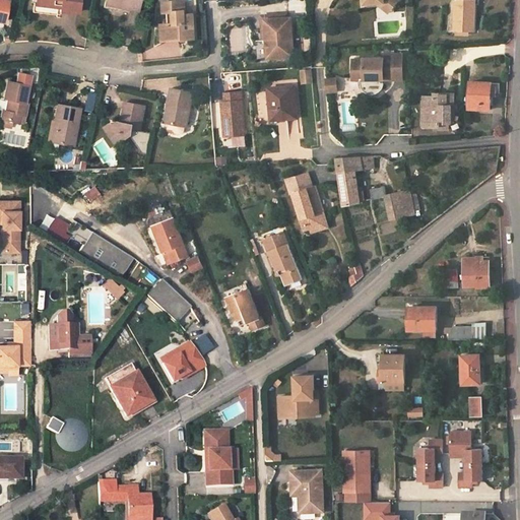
[(8,1),(0,0),(0,21),(3,22),(8,1)]
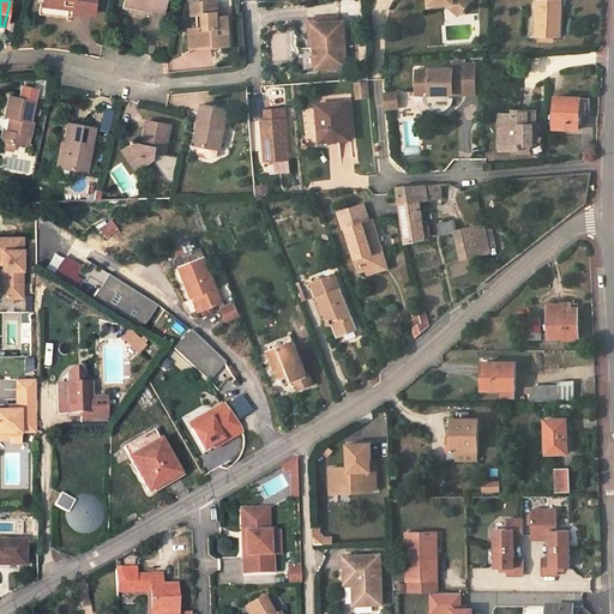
[(47,0),(46,6),(64,8),(65,5),(73,6),(72,12),(92,14),(94,0),(47,0)]
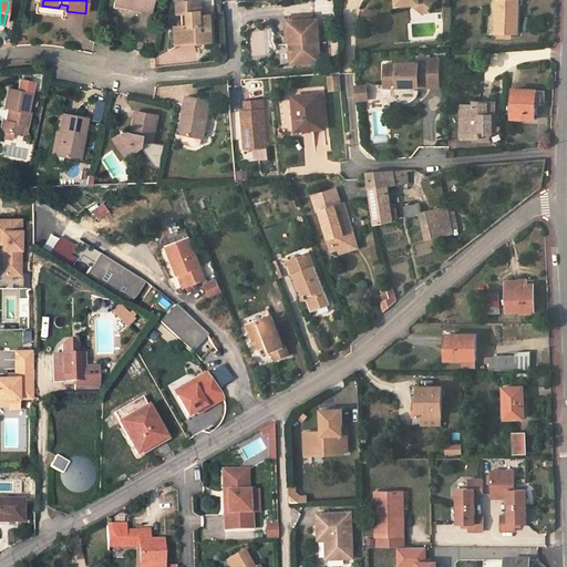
[(133,12),(133,9),(134,2),(124,0),(115,0),(114,9),(133,12)]
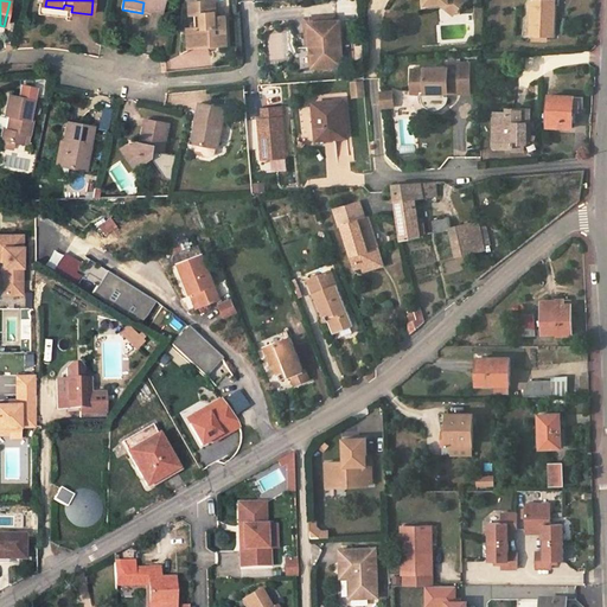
[(133,0),(144,2),(142,10),(161,14),(164,0),(133,0)]
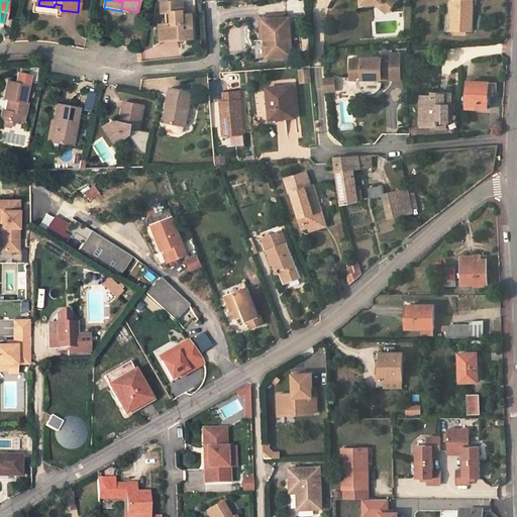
[(375,3),(382,2),(390,9),(397,0),(362,0),(363,4),(375,3)]
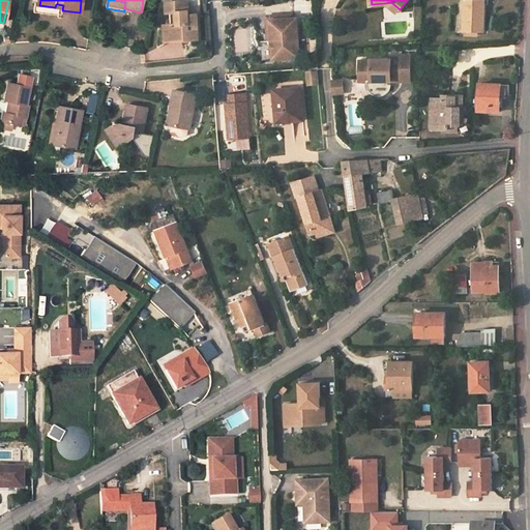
[(466,31),(479,31),(483,31),(484,0),(465,0),(464,31),(466,31)]
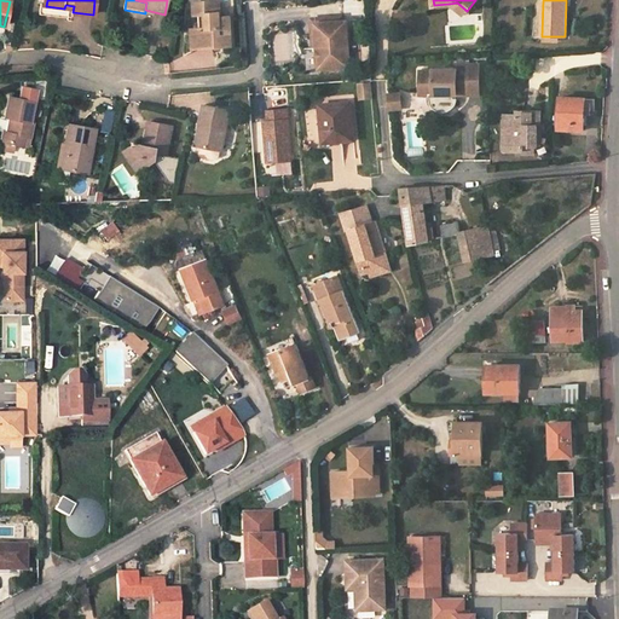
[(201,28),(200,28),(201,47),(232,46),(231,17),(221,17),(220,1),(195,3),(195,15),(201,15),(207,13),(207,28),(201,28)]
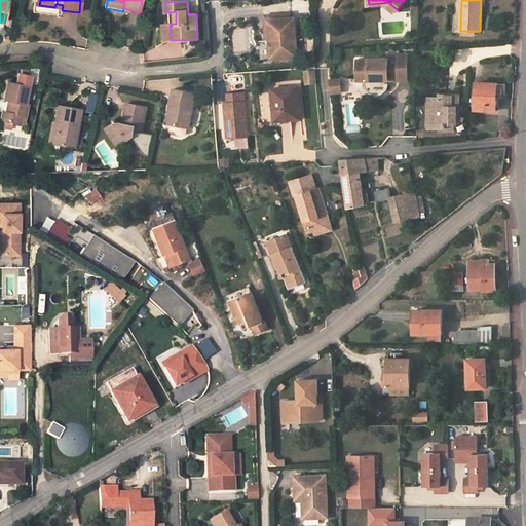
[(388,2),(381,3),(393,13),(397,9),(388,2)]
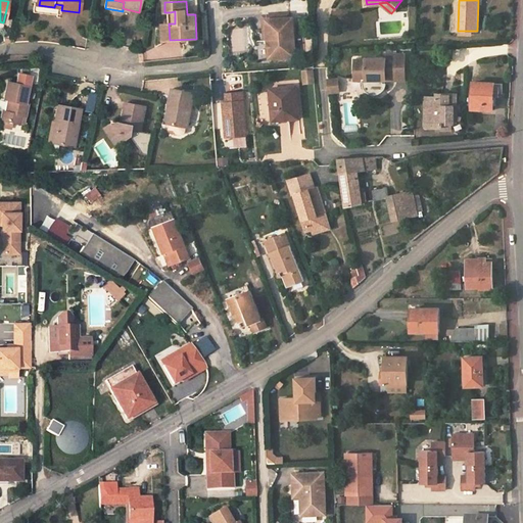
[(54,14),(54,7),(39,5),(36,5),(34,4),(33,12),(54,14)]
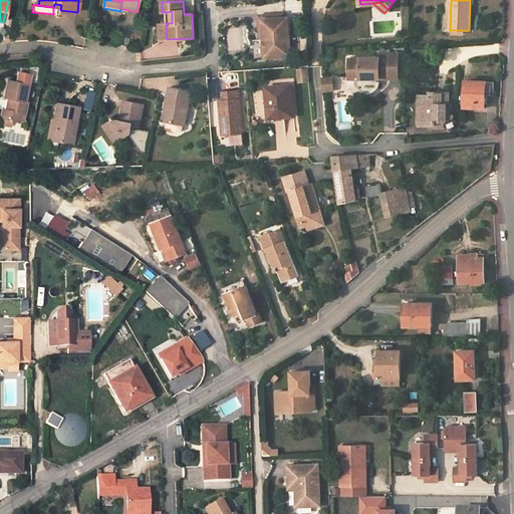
[(262,19),(284,17),(283,14),(258,16),(260,40),(264,39),(262,19)]
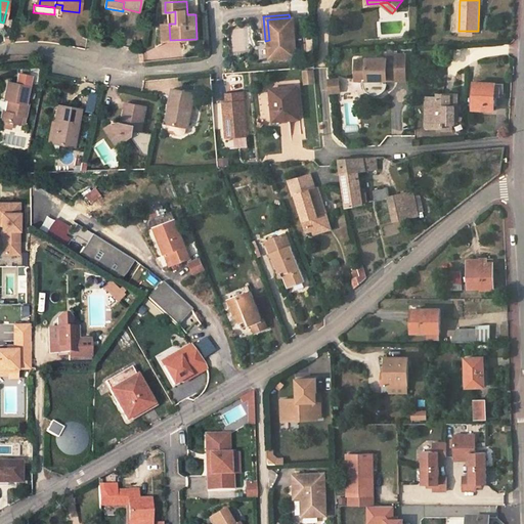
[(297,57),(294,17),(290,17),(267,19),(269,40),(271,59),(297,57)]
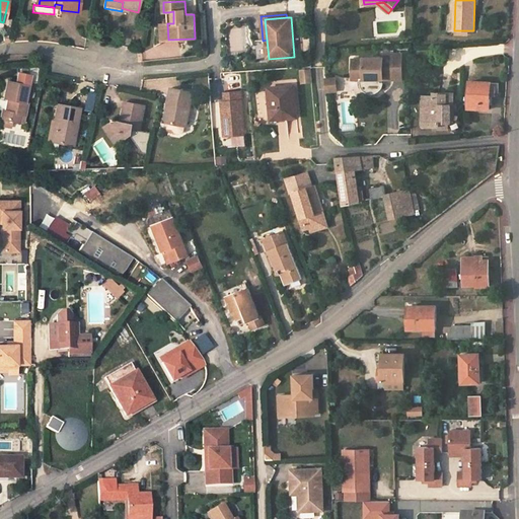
[(384,73),(394,73),(394,55),(383,55),(383,59),(365,59),(365,61),(354,61),(354,80),(361,80),(361,86),(364,91),(366,93),(368,94),(373,95),(378,93),(380,92),(381,90),(383,86),(384,83),(381,83),(381,80),(384,80),(384,73)]
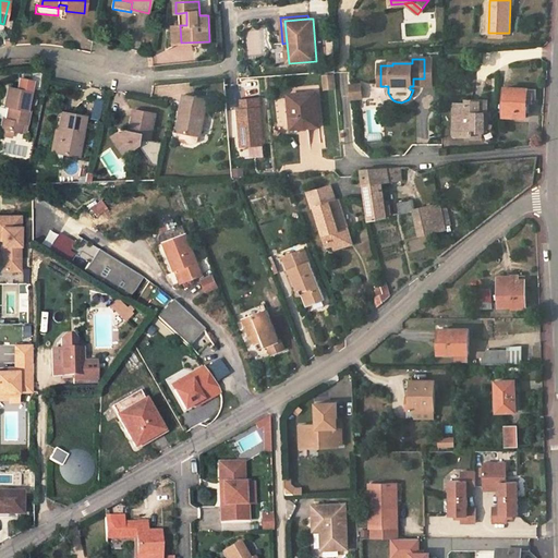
[(1,128),(9,129),(17,131),(21,132),(23,123),(27,124),(29,111),(28,110),(33,89),(43,88),(41,75),(37,71),(19,72),(20,89),(9,87),(4,106),(10,107),(8,120),(3,119),(1,128)]
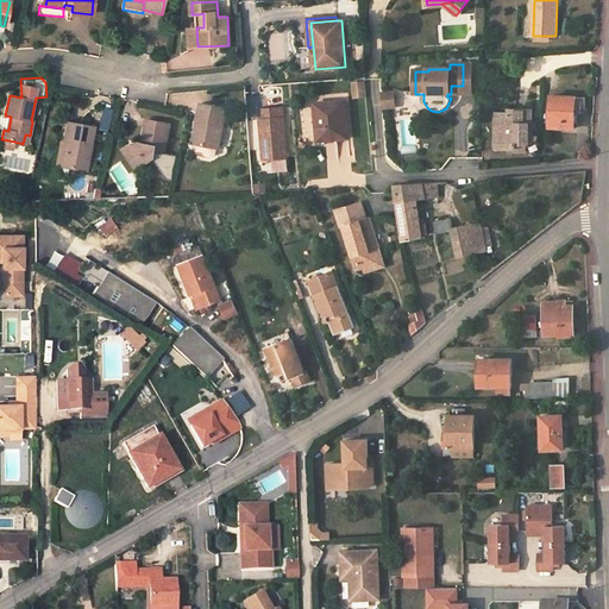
[(368,96),(366,82),(355,83),(356,98),(368,96)]
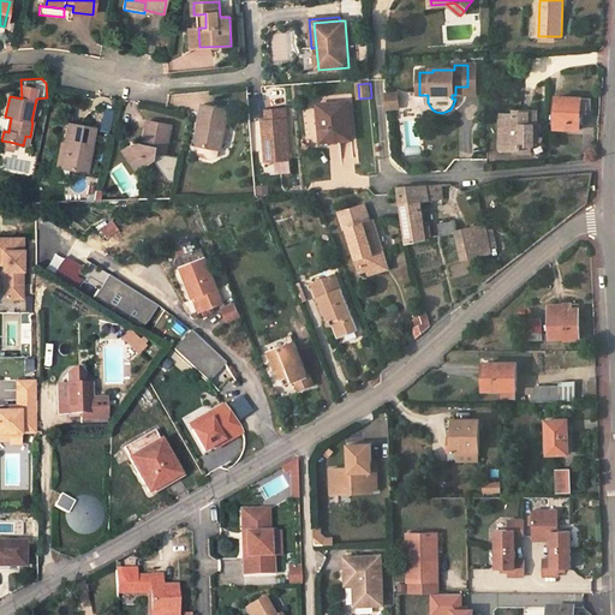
[(398,89),(386,90),(387,105),(399,103),(398,89)]
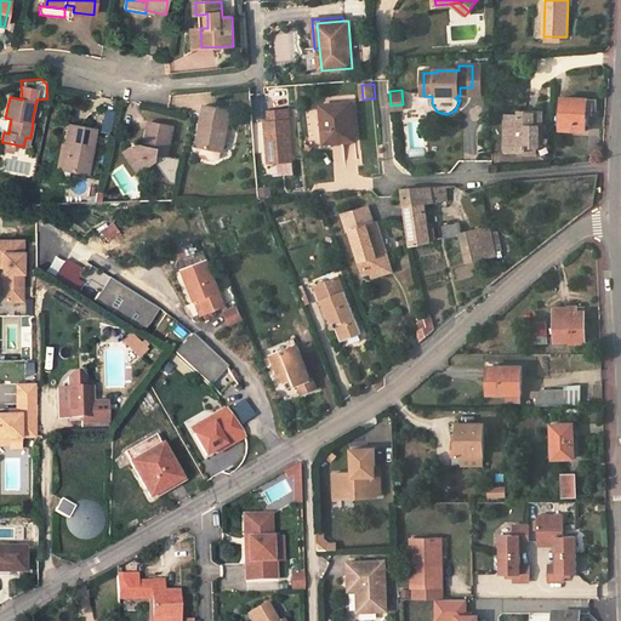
[(585,131),(586,115),(587,100),(563,97),(560,130),(585,131)]
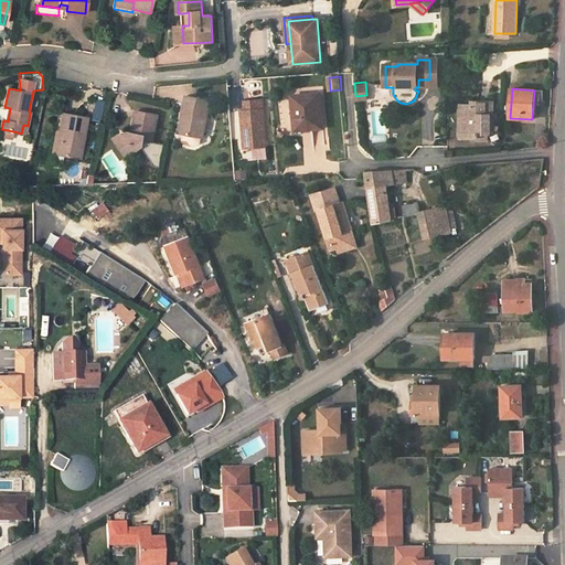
[(320,94),(297,96),(298,115),(294,116),(296,130),(323,128),(320,94)]
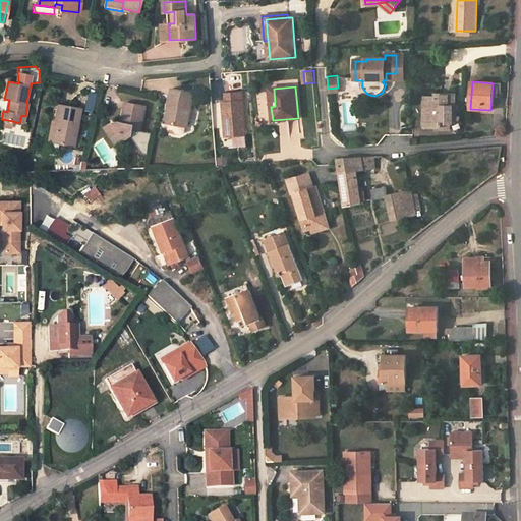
[(173,89),(170,104),(173,104),(169,123),(170,123),(186,126),(187,126),(194,93),(173,89)]
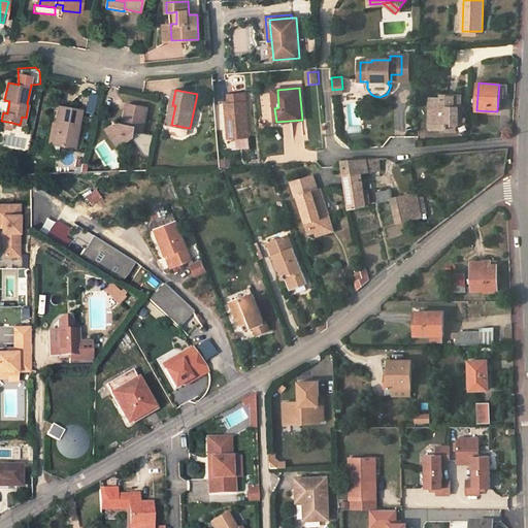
[(249,92),(226,93),(229,138),(251,137),(249,92)]
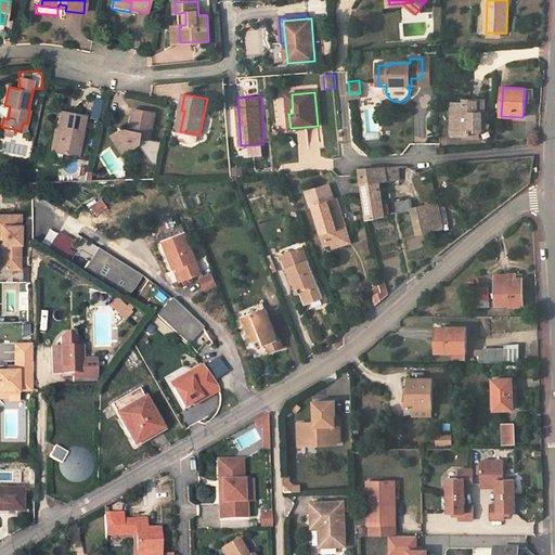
[(456,113),(456,136),(464,134),(472,134),(472,131),(480,131),(482,131),(482,114),(485,114),(485,100),(464,100),(464,103),(452,103),(452,113),(456,113)]
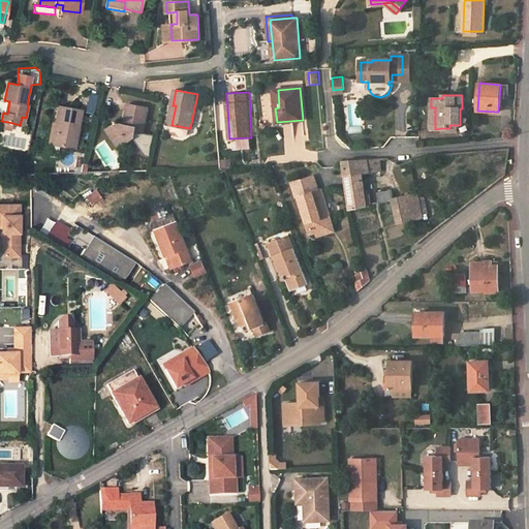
[(148,107),(130,104),(129,112),(127,111),(123,128),(113,125),(111,134),(120,148),(134,137),(135,132),(143,133),(148,107)]
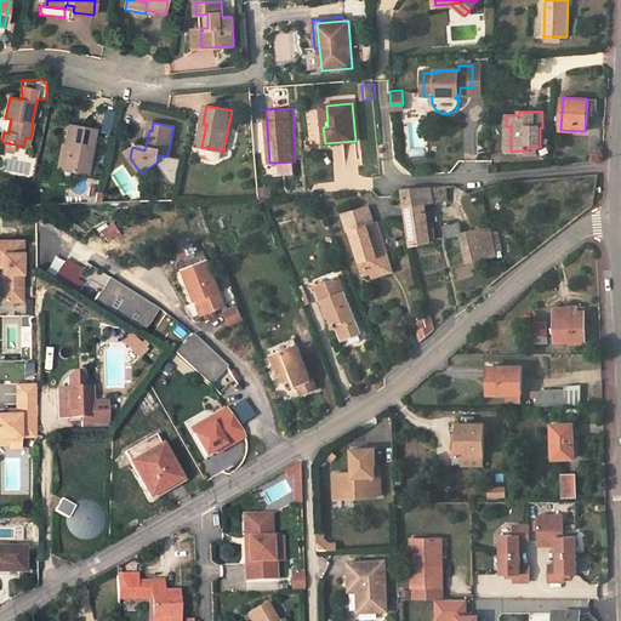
[(61,144),(56,167),(61,169),(87,174),(96,130),(69,124),(66,146),(61,144)]
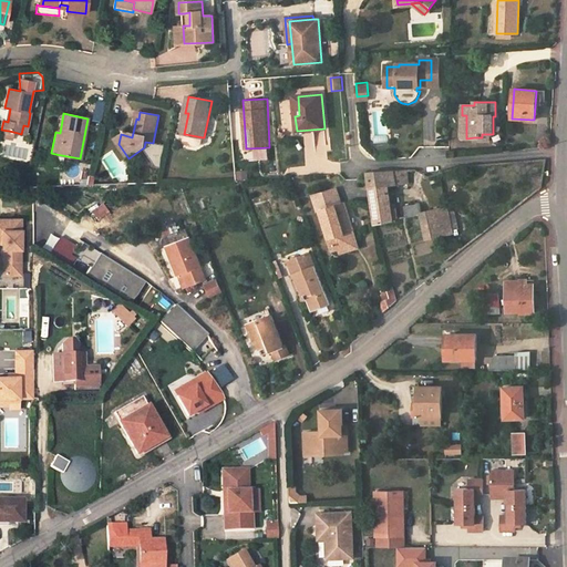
[(16,140),(18,133),(9,131),(7,137),(16,140)]
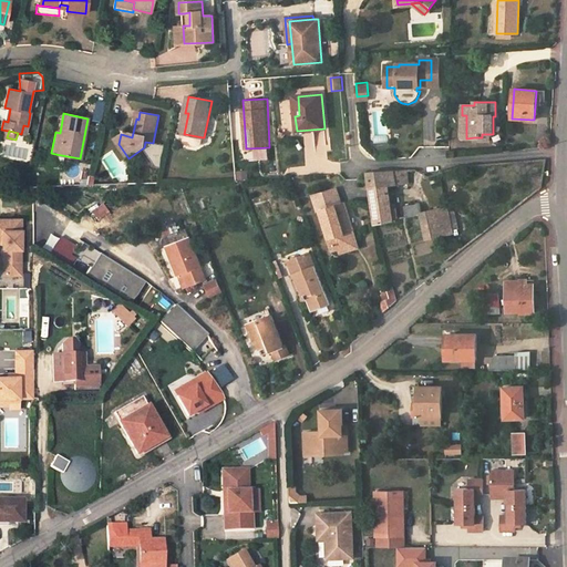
[(203,137),(185,134),(184,141),(186,144),(197,146),(200,144),(203,137)]
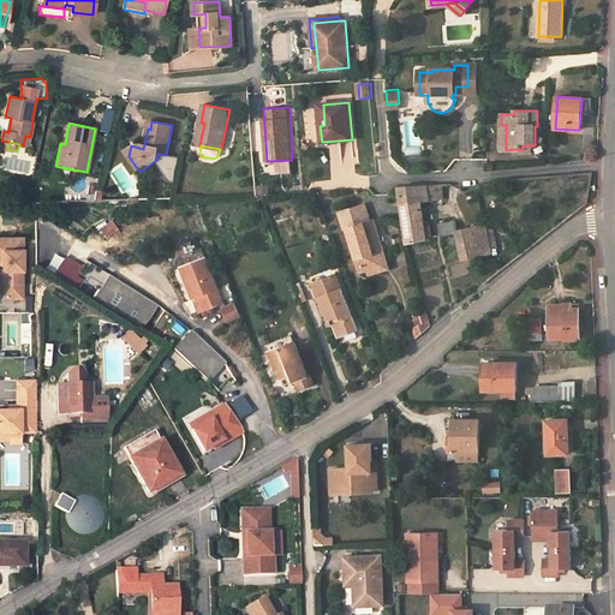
[(427,238),(424,226),(422,201),(445,199),(442,184),(399,187),(406,243),(427,239),(427,238)]
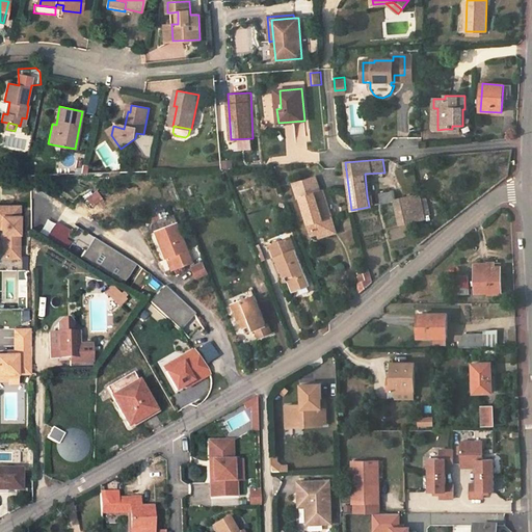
[(234,168),(234,160),(223,160),(222,168),(234,168)]
